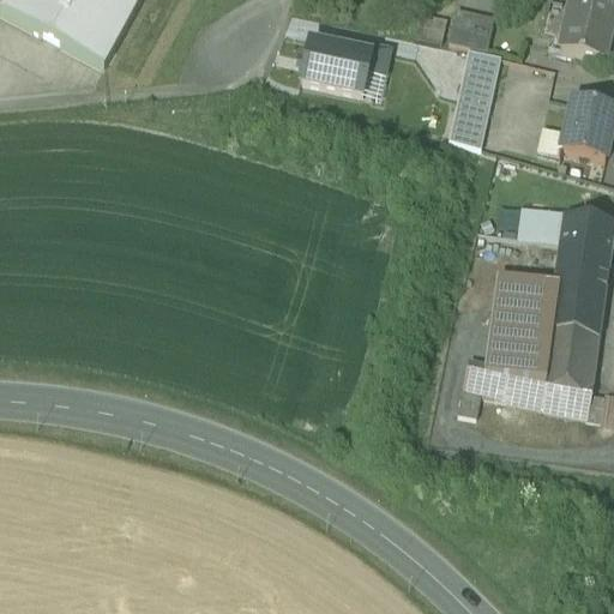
[(0,0),(0,19),(103,76),(143,0),(0,0)]
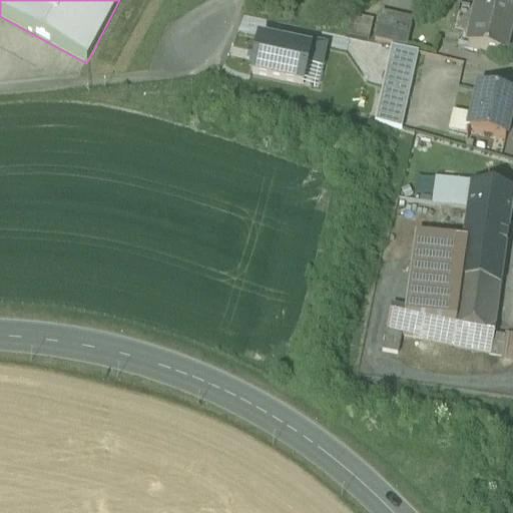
[(512,31),(512,15),(472,7),(463,52),(507,61),(512,31)]
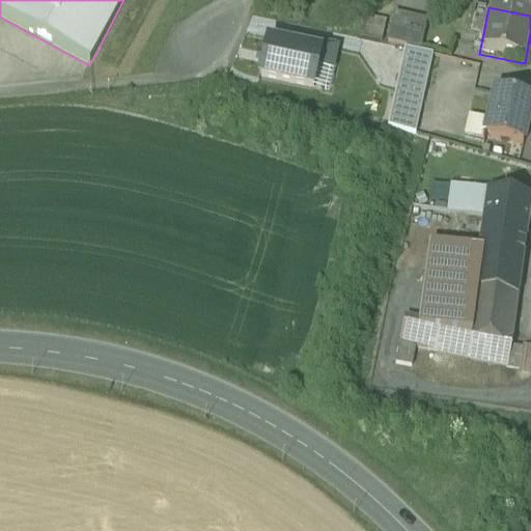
[(426,22),(393,15),(387,43),(420,50),(426,22)]
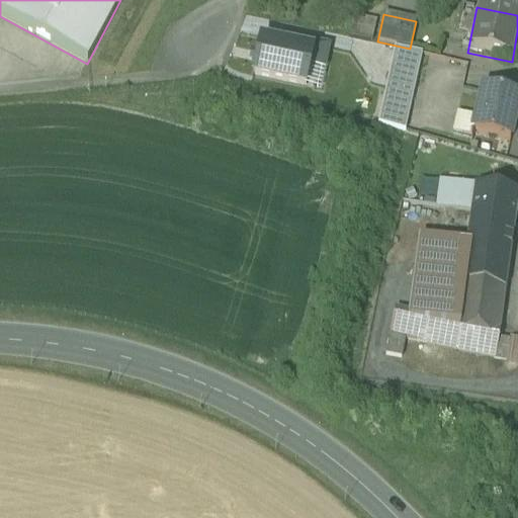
[(353,16),(349,34),(372,39),(376,21),(353,16)]
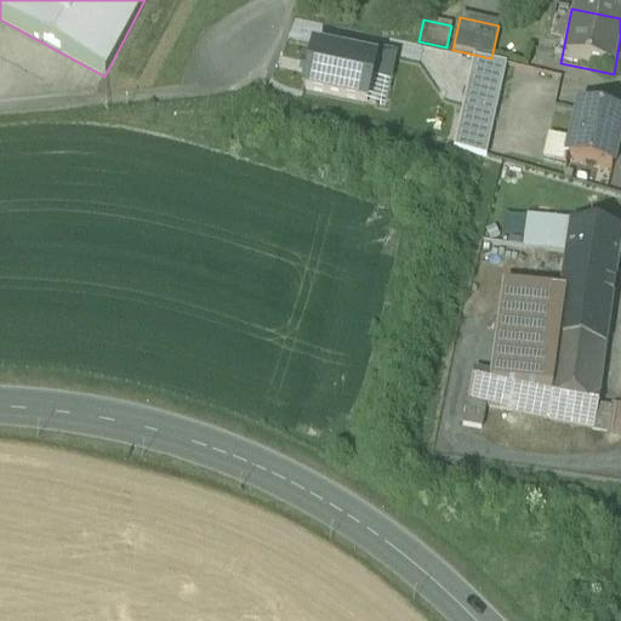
[(478,60),(359,34),(347,92),(410,106),(465,118),(474,75),(478,60)]
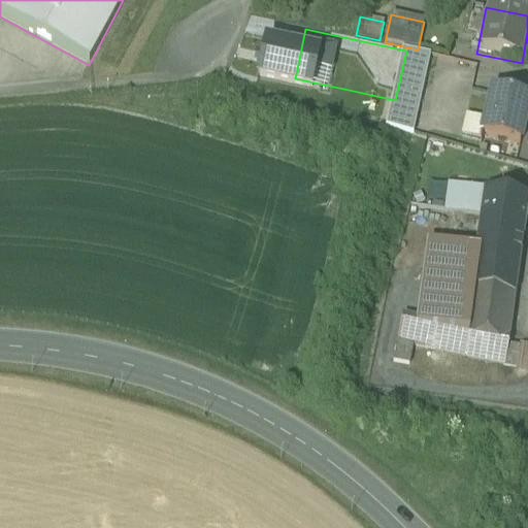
[(430,56),(406,51),(403,64),(427,69),(430,56)]
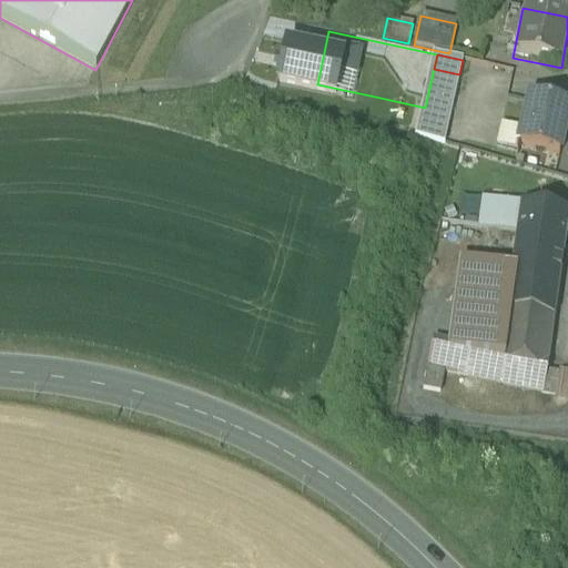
[(425,108),(375,97),(374,105),(424,115),(425,108)]
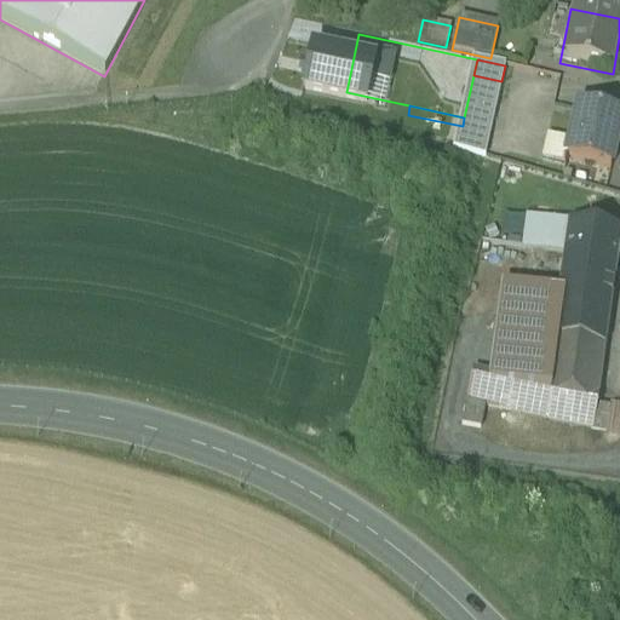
[(619,130),(619,115),(573,108),(567,143),(563,164),(613,172),(619,130)]
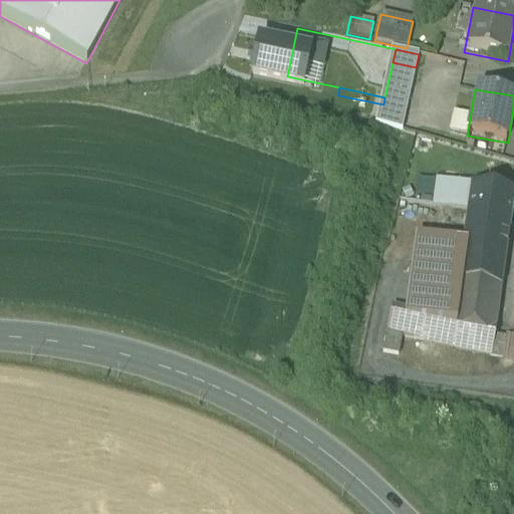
[(383,104),(338,95),(334,106),(379,123),(383,104)]
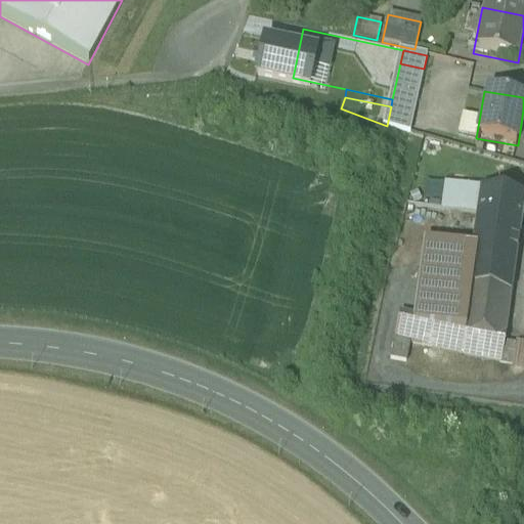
[(475,141),(476,138),(479,121),(461,117),(456,138),(475,141)]
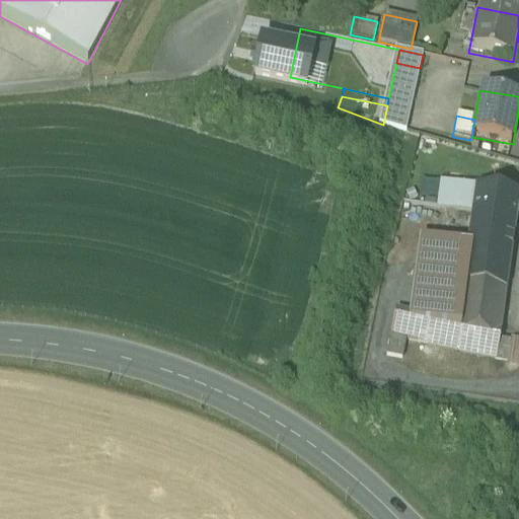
[(475,187),(440,182),(437,208),(472,212),(475,187)]
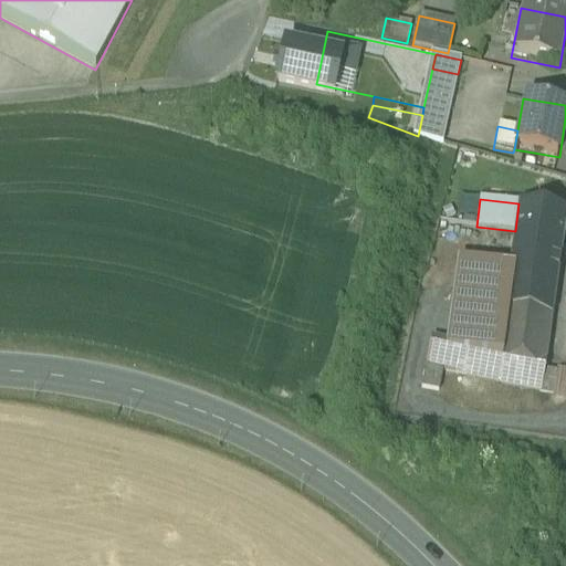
[(565,211),(519,203),(515,231),(562,239),(565,211)]
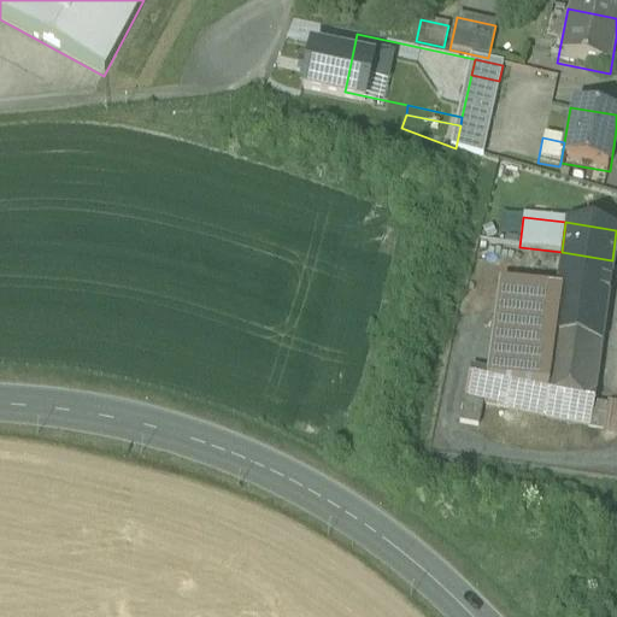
[(612,260),(562,252),(556,294),(546,360),(597,370),(612,260)]
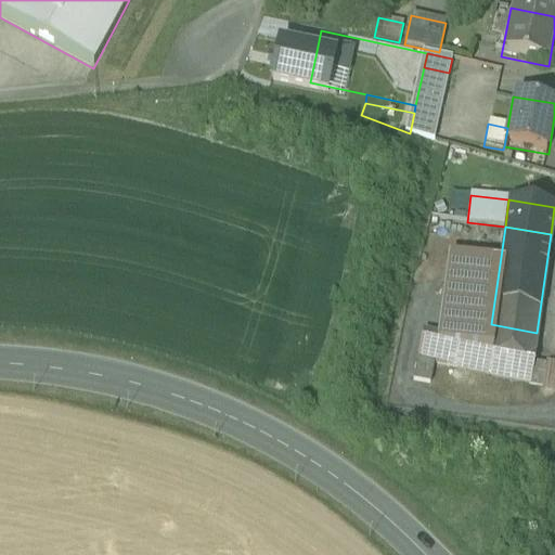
[(500,265),(449,257),(438,335),(489,346),(491,324),(500,265)]
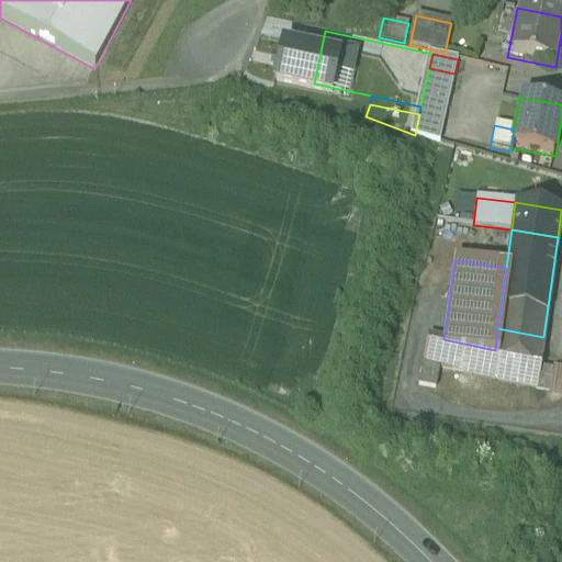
[(543,337),(497,328),(495,350),(541,359),(540,358),(543,337)]
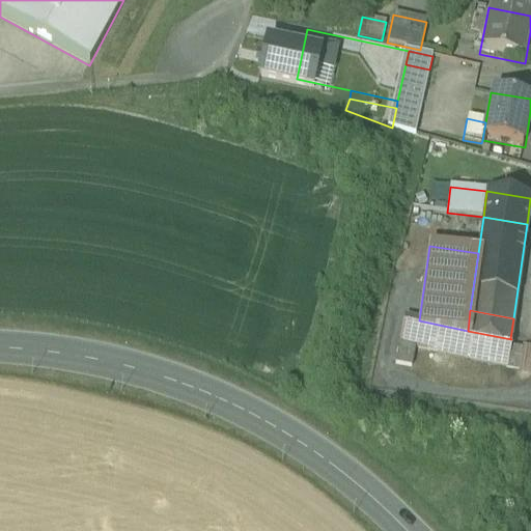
[(419,320),(404,318),(398,346),(415,350),(506,367),(509,347),(511,339),(468,331),(419,320)]
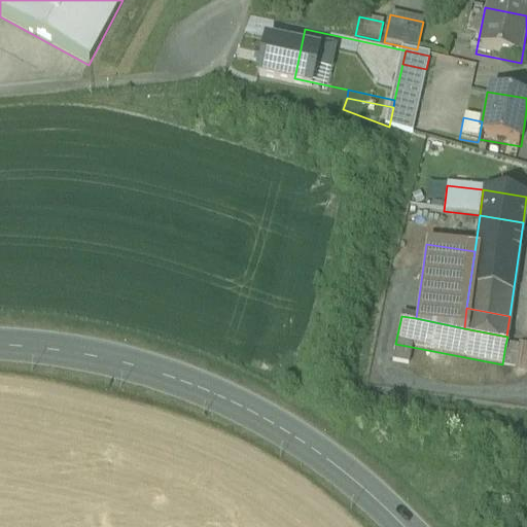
[(412,347),(395,344),(392,362),(408,365),(412,347)]
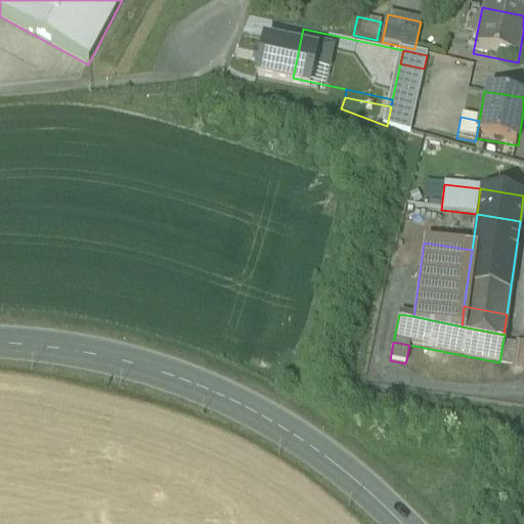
[(523,363),(523,343),(515,342),(515,345),(512,364),(523,366),(523,363)]
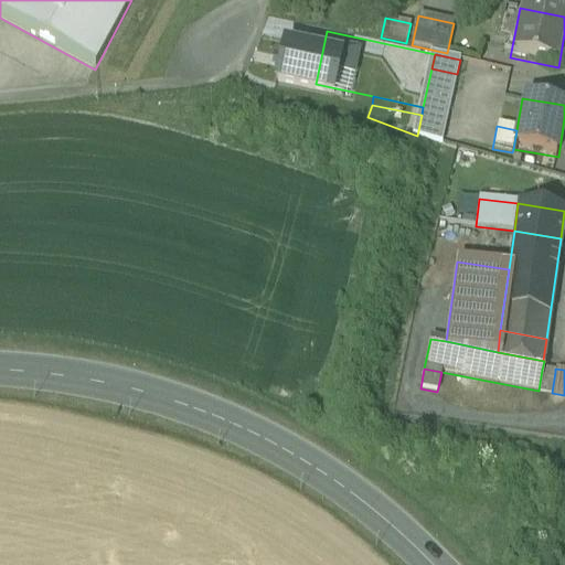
[(555,372),(542,370),(539,391),(552,393),(555,372)]
